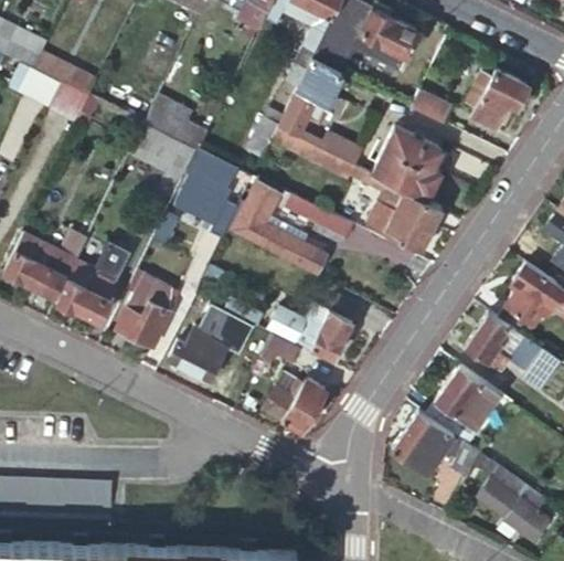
[(138,0),(116,0),(108,17),(125,25),(138,0)]
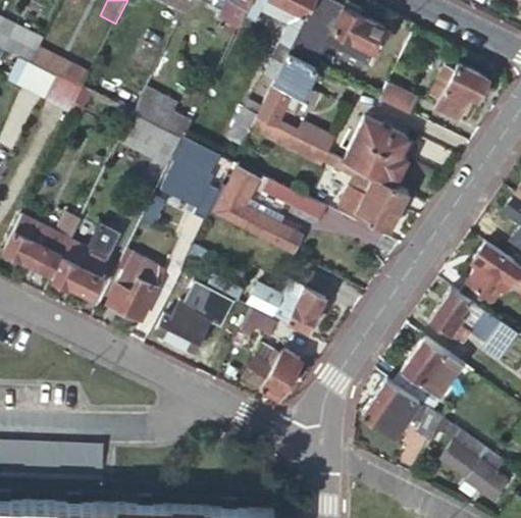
[(168,0),(186,8),(190,0),(168,0)]
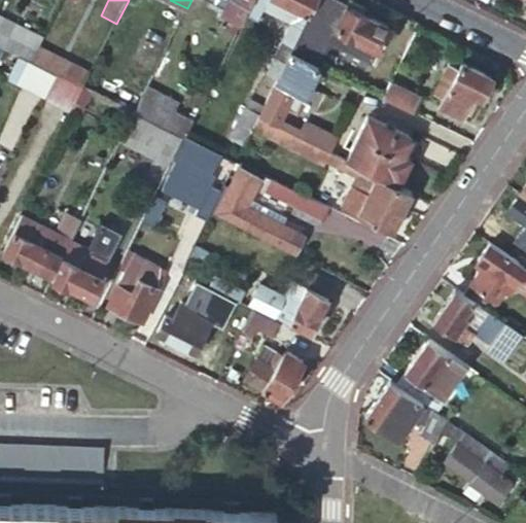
[(254,0),(232,0),(223,18),(242,27),(247,18),(254,0)]
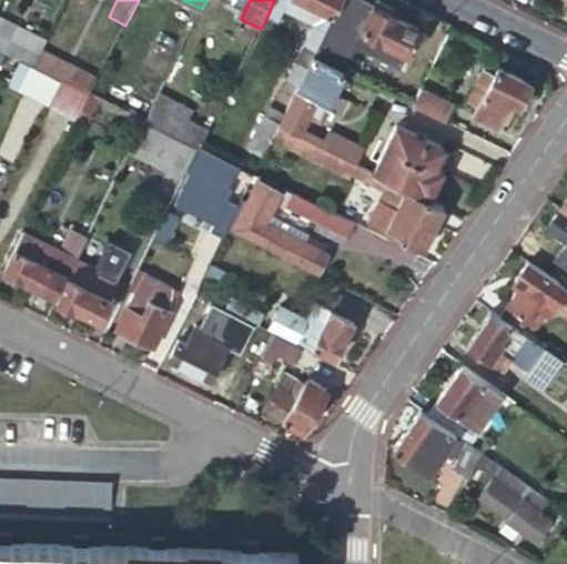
[(274,0),(266,19),(280,26),(286,13),(315,28),(297,63),(309,69),(314,59),(343,0),(274,0)]
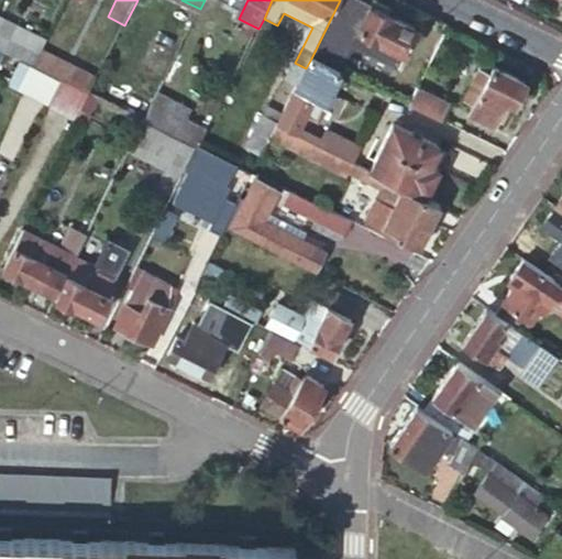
[(375,10),(354,0),(340,0),(311,58),(341,75),(362,32),(376,40),(368,55),(398,69),(418,31),(388,17),(392,11),(377,4),(375,10)]
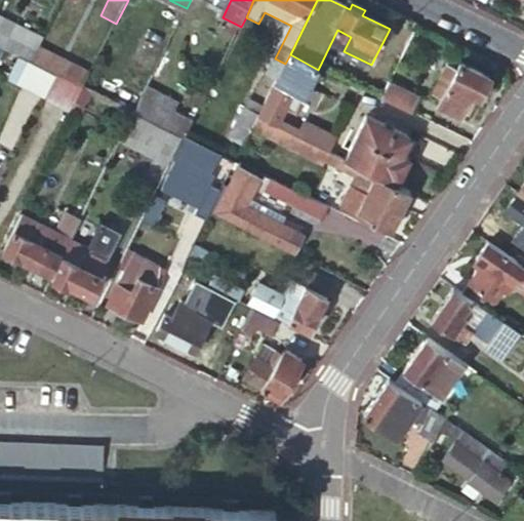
[(0,17),(0,48),(18,57),(32,65),(44,40),(0,17)]
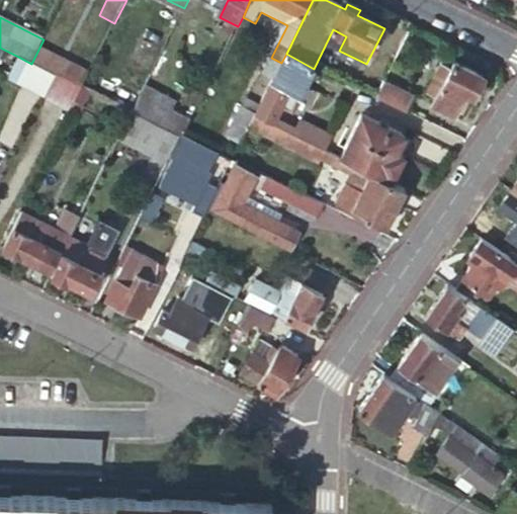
[(314,69),(286,54),(281,63),(256,114),(255,116),(274,125),(284,106),(293,110),(314,69)]
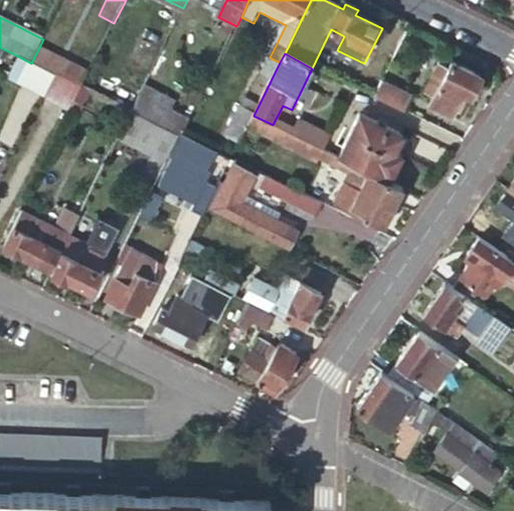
[(31,63),(18,56),(7,79),(45,98),(56,75),(31,63)]
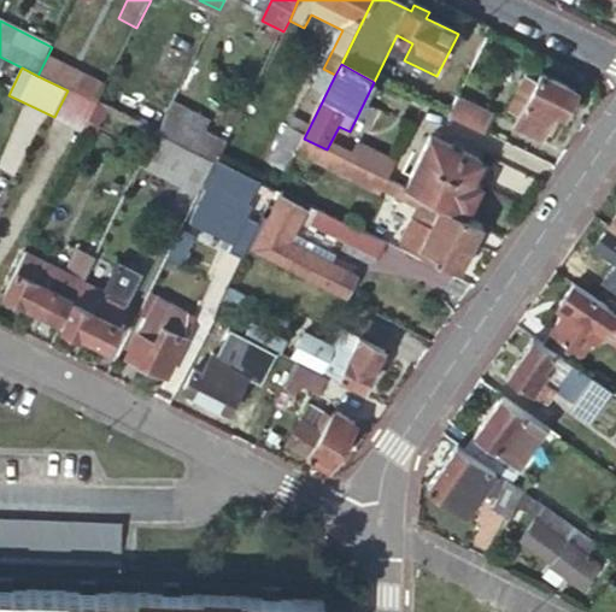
[(538,82),(527,77),(504,123),(543,142),(557,113),(565,118),(578,93),(541,75),(538,82)]
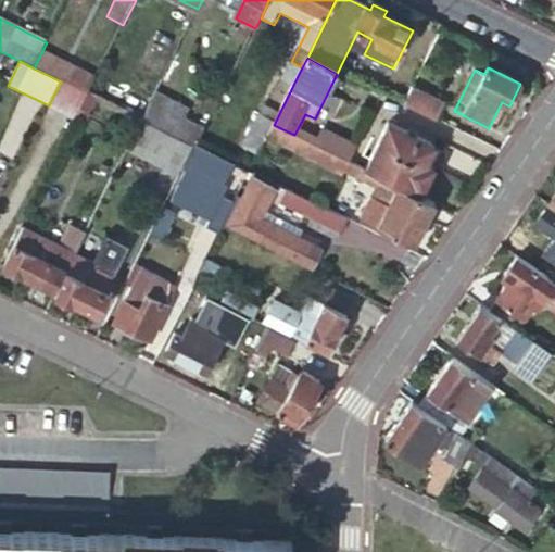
[(74,118),(86,95),(61,82),(49,105),(74,118)]
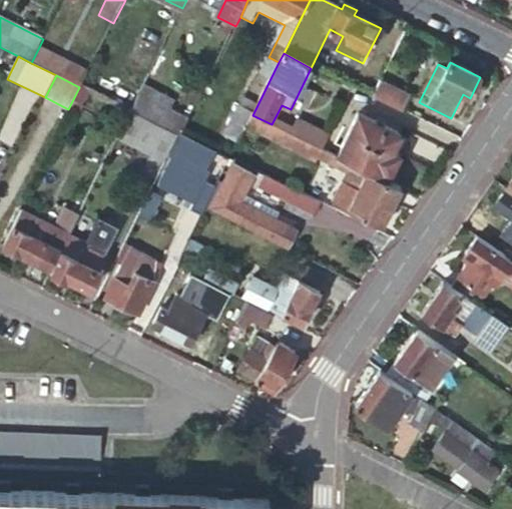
[(409,95),(381,81),(373,97),(402,111),(409,95)]
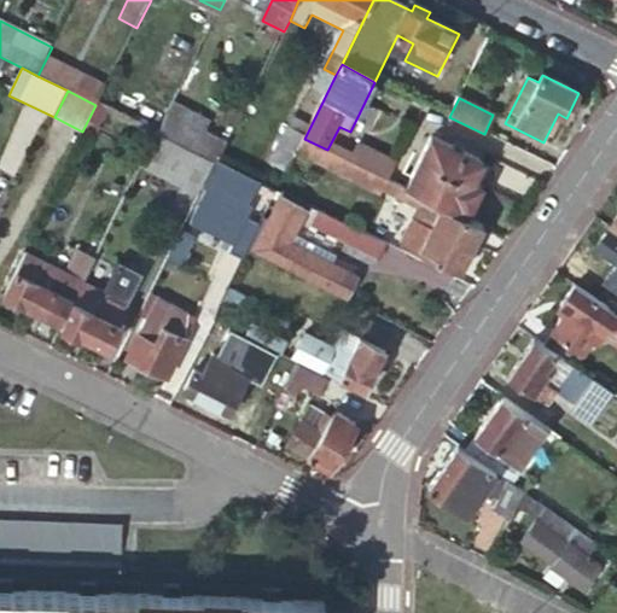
[(173,104),(158,134),(216,163),(219,164),(227,145),(196,130),(202,118),(173,104)]
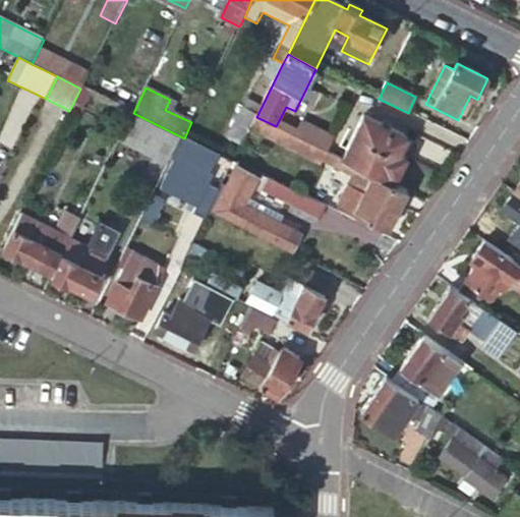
[(93,94),(81,89),(72,108),(82,113),(93,94)]
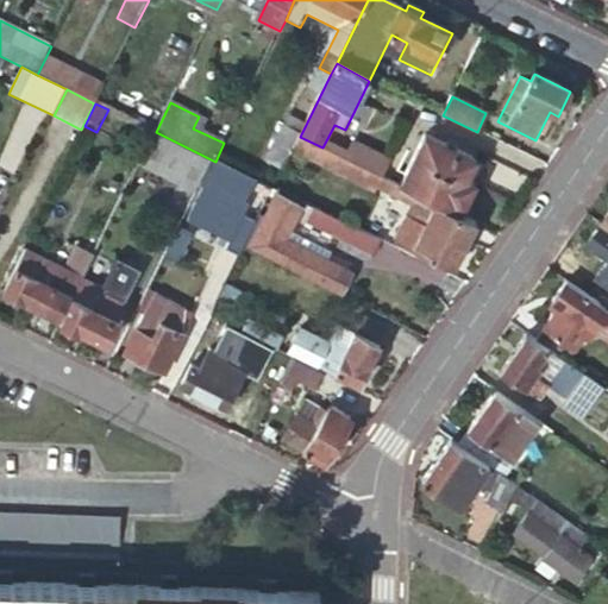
[(268,163),(283,170),(293,152),(300,137),(301,134),(286,127),(268,163)]
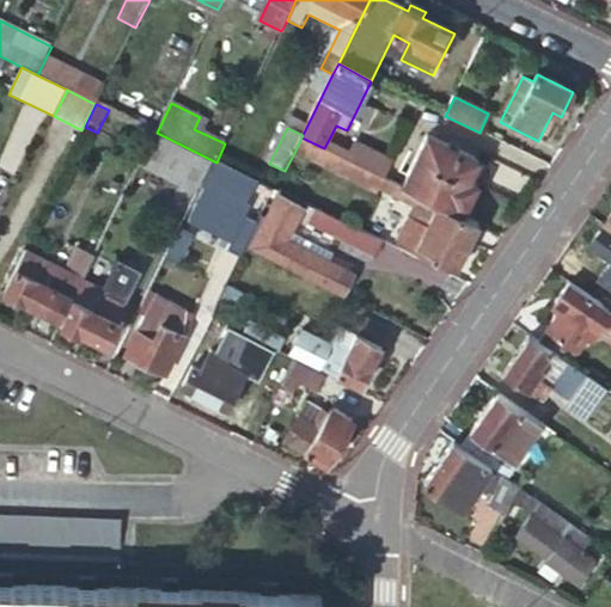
[(214,161),(157,133),(139,166),(197,194),(214,161)]
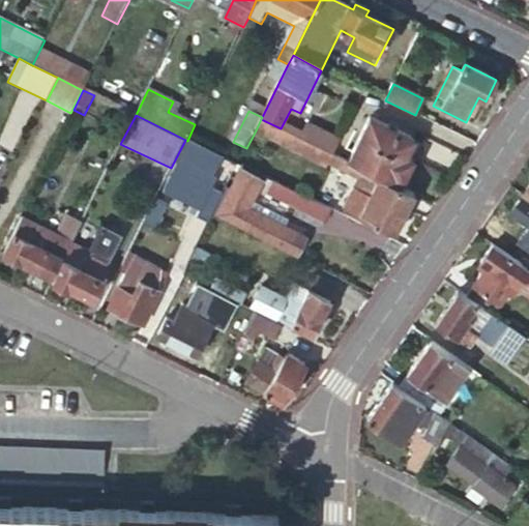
[(298,138),(281,128),(261,119),(255,133),(327,169),(329,165),(365,183),(368,179),(377,184),(379,179),(349,164),(333,155),(298,138)]
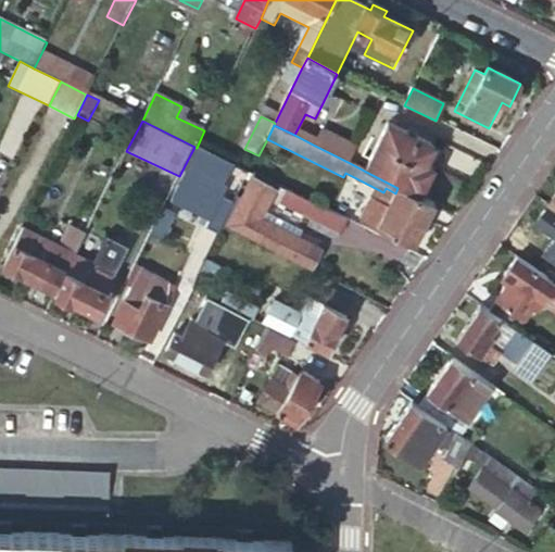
[(425,189),(433,170),(426,166),(434,148),(389,126),(366,172),(398,188),(401,182),(425,189)]
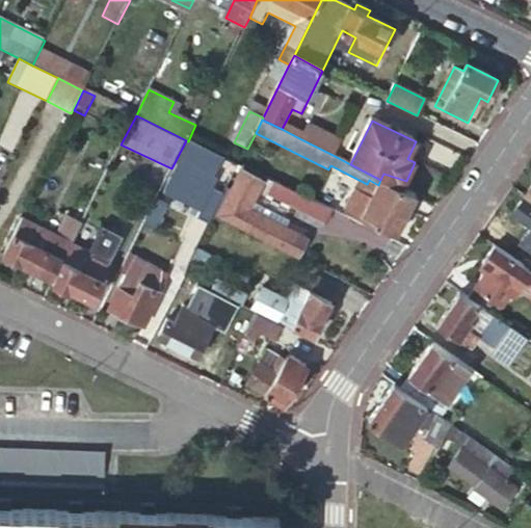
[(335,156),(341,143),(306,125),(299,138),(335,156)]
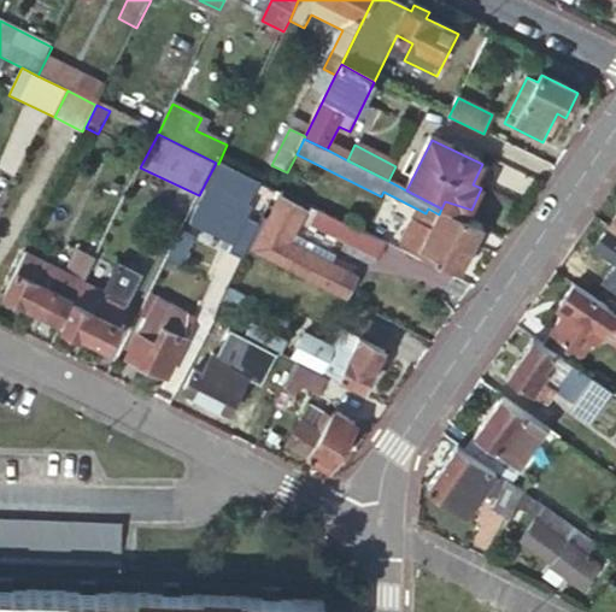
[(253,207),(210,186),(192,223),(235,243),(250,215),(253,207)]
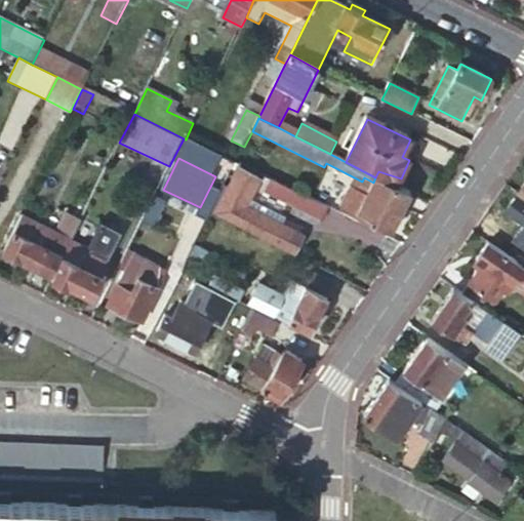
[(264,207),(249,199),(259,179),(241,169),(217,214),(295,254),(305,236),(260,214),(264,207)]
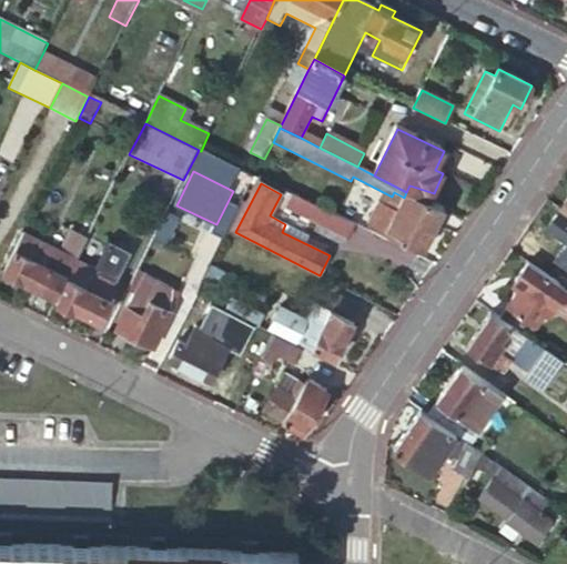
[(406,192),(429,203),(434,193),(409,185),(406,192)]
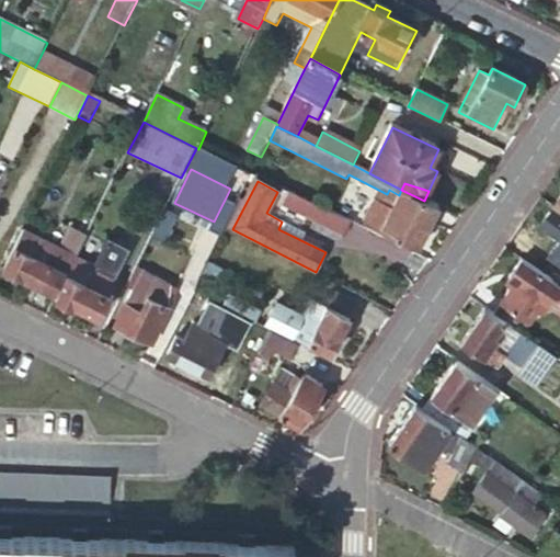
[(401,190),(399,195),(393,208),(378,201),(367,224),(419,250),(440,208),(424,201),(401,190)]
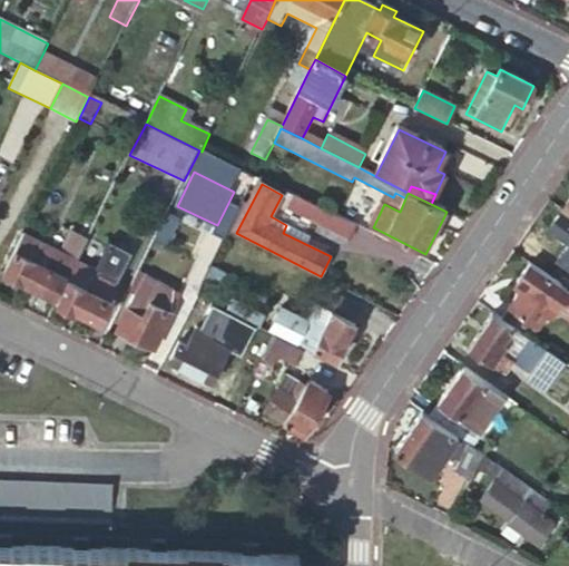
[(217,225),(229,232),(243,204),(231,198),(217,225)]
